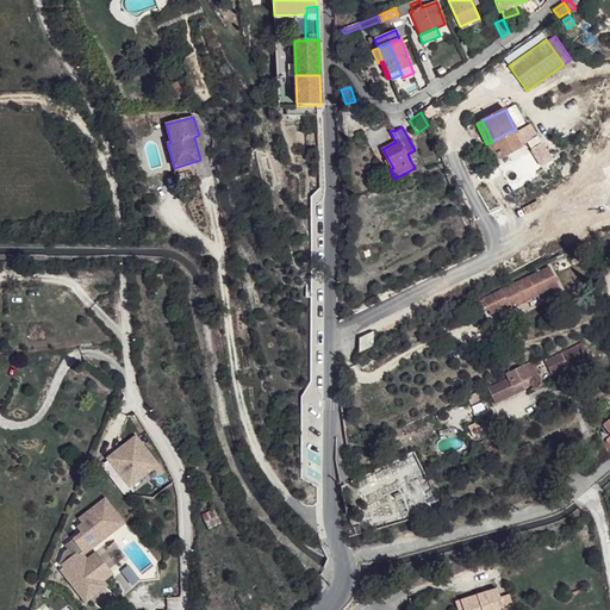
[(500,159),(500,160),(521,148),(511,131),(511,130),(492,142),(497,150),(500,159)]
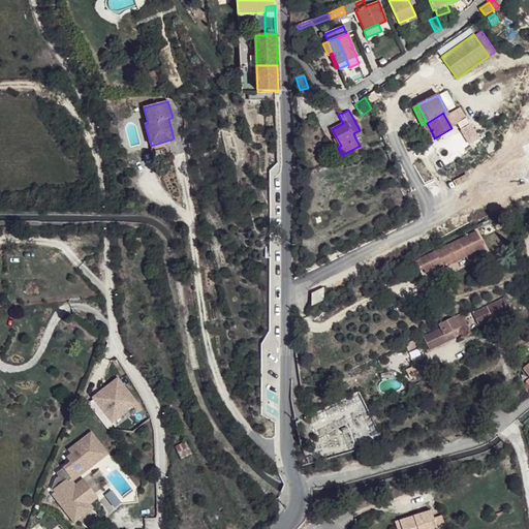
[(431,130),(427,123),(422,125),(426,133),(431,130)]
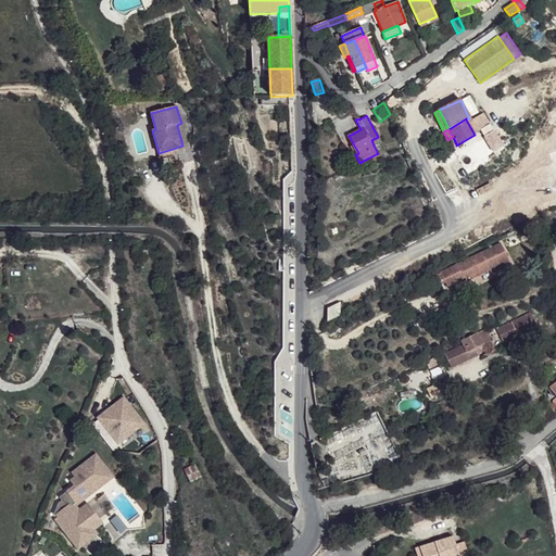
[(447,140),(451,147),(456,144),(453,137),(447,140)]
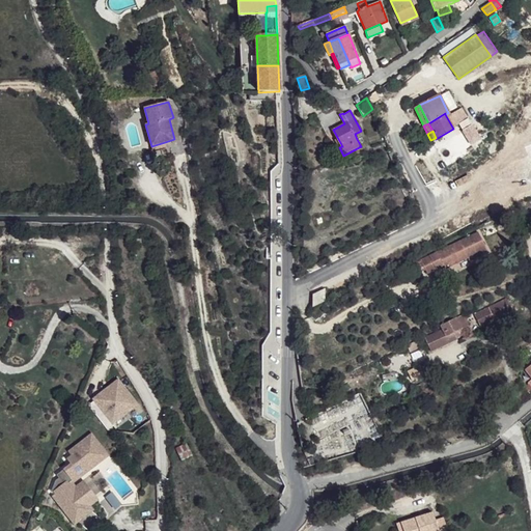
[(476,148),(481,145),(476,134),(473,135),(472,132),(468,134),(470,138),(472,138),(476,148)]
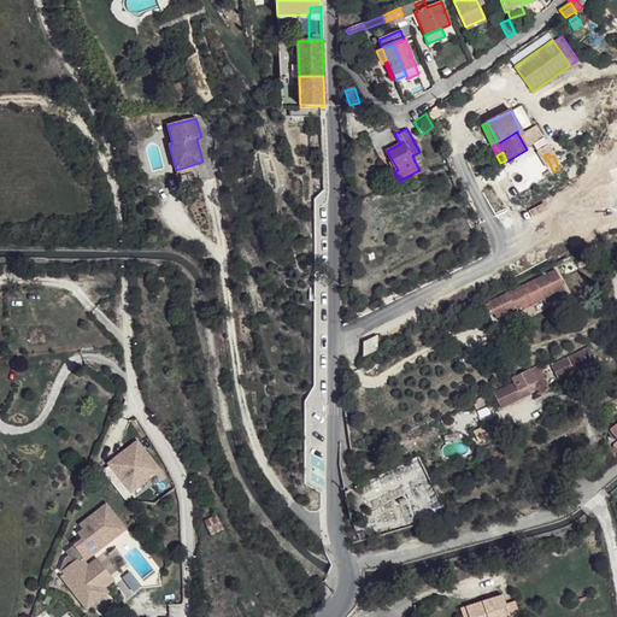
[(192,165),(176,170),(178,177),(194,174),(192,165)]
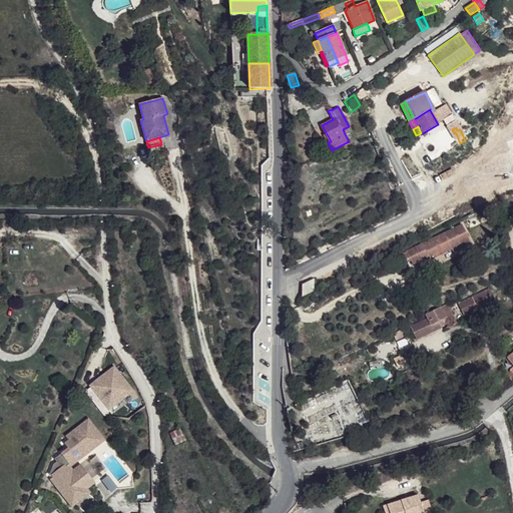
[(385,139),(378,142),(384,155),(390,152),(388,146),(385,140),(385,139)]
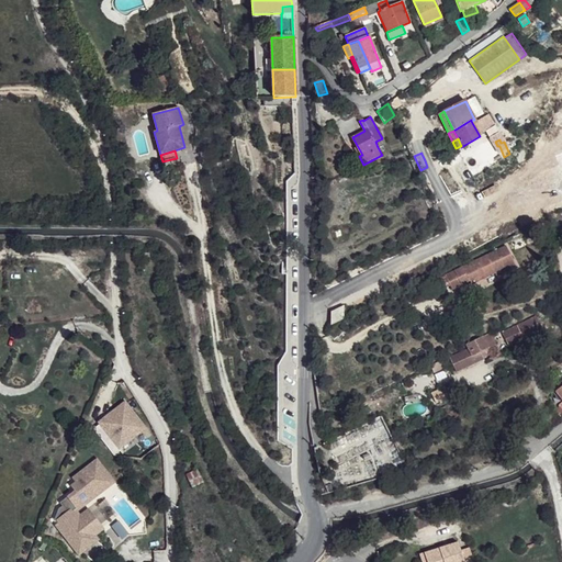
[(416,161),(411,164),(416,173),(420,171),(416,161)]
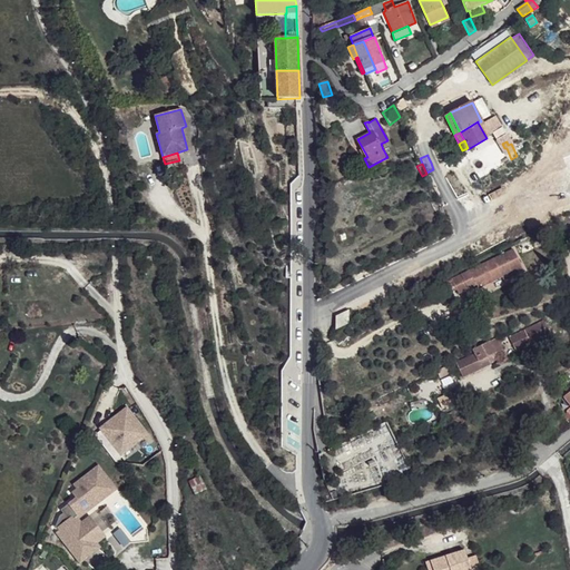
[(541,175),(528,180),(533,192),(547,186),(541,175)]
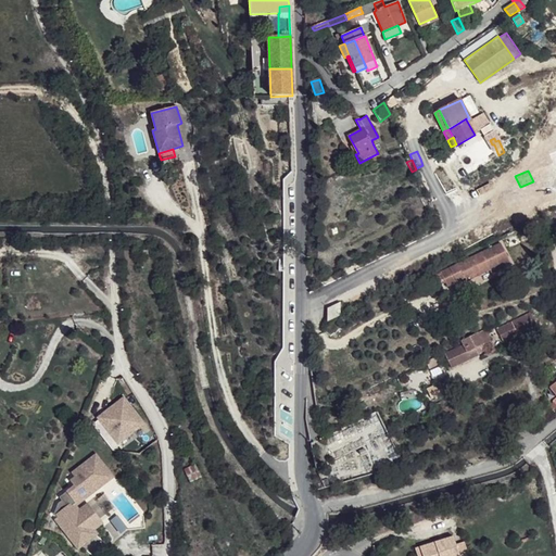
[(431,184),(425,187),(430,198),(437,196),(431,184)]
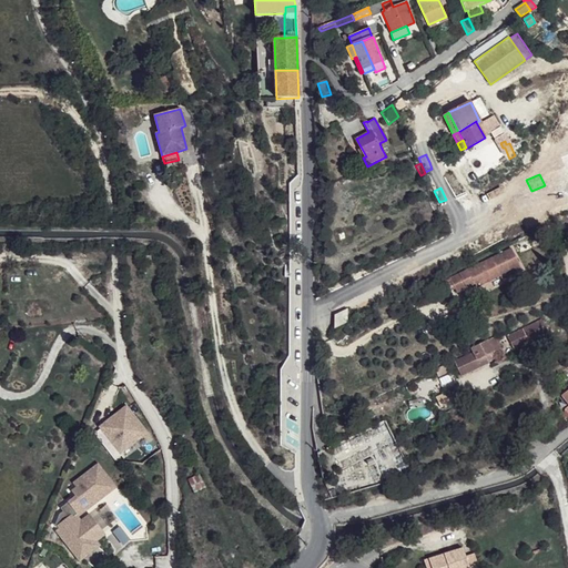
[(510,247),(450,277),(453,282),(462,277),(465,285),(464,285),(466,288),(474,284),(488,276),(490,280),(499,275),(494,263),(503,259),(504,261),(515,256),(510,247)]
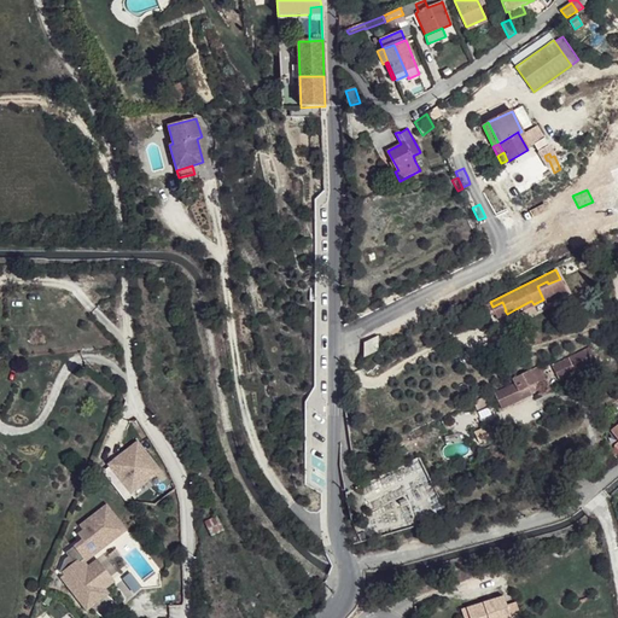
[(547,281),(537,286),(543,299),(546,304),(555,299),(548,284),(547,281)]
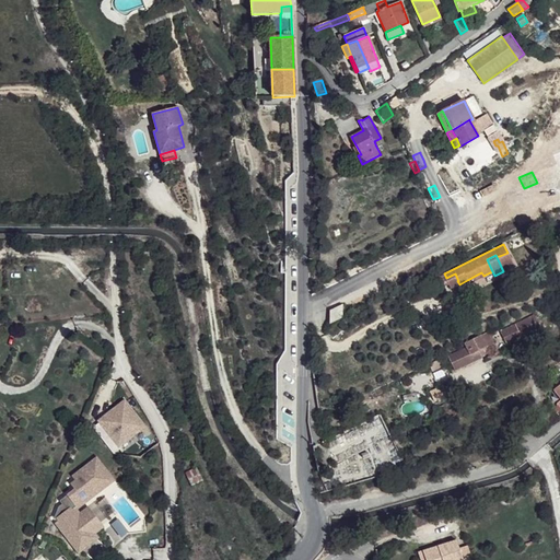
[(481,272),(467,280),(469,284),(483,278),(483,276),(481,272)]
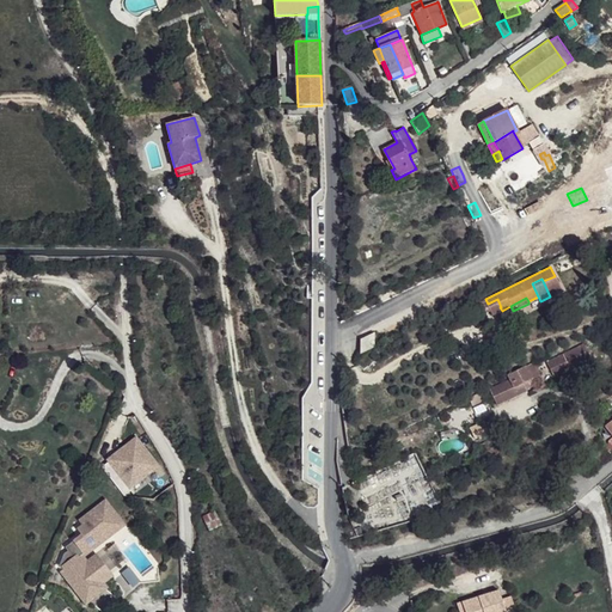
[(488,304),(491,311),(491,312),(494,317),(502,312),(502,311),(500,307),(501,307),(497,299),(488,304)]
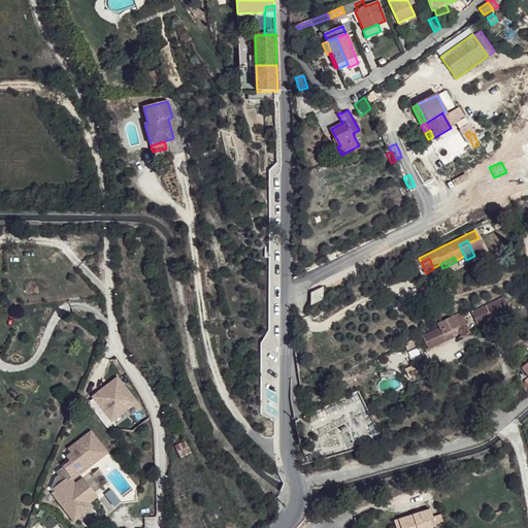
[(419,259),(411,262),(416,272),(424,268),(421,262),(419,259)]
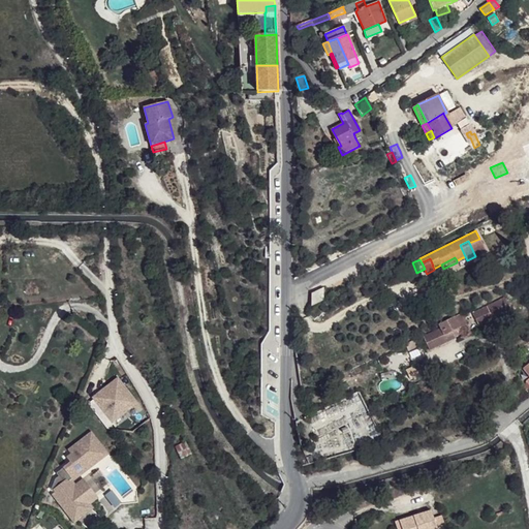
[(311,294),(311,307),(323,301),(323,288),(311,294)]
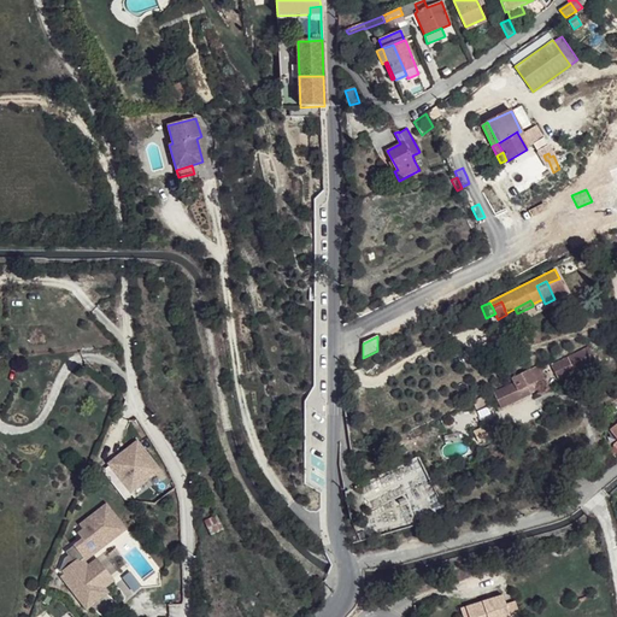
[(588,347),(551,365),(558,380),(595,362),(588,347)]
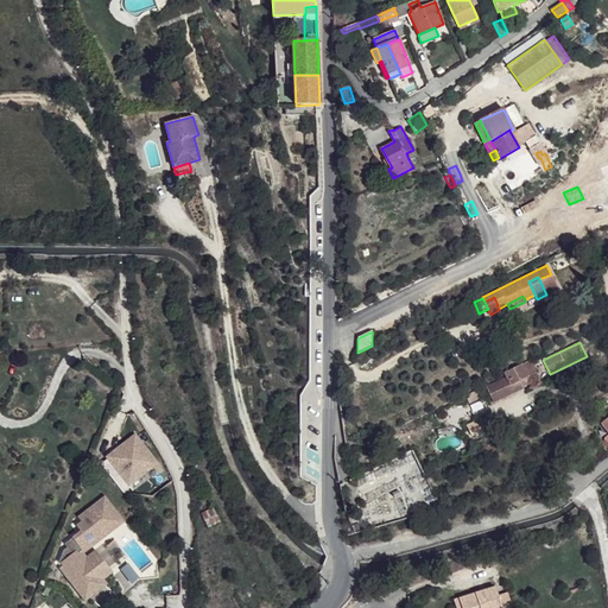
[(531,360),(494,378),(495,381),(501,396),(514,390),(515,393),(524,388),(524,387),(520,380),(530,377),(537,373),(531,360)]
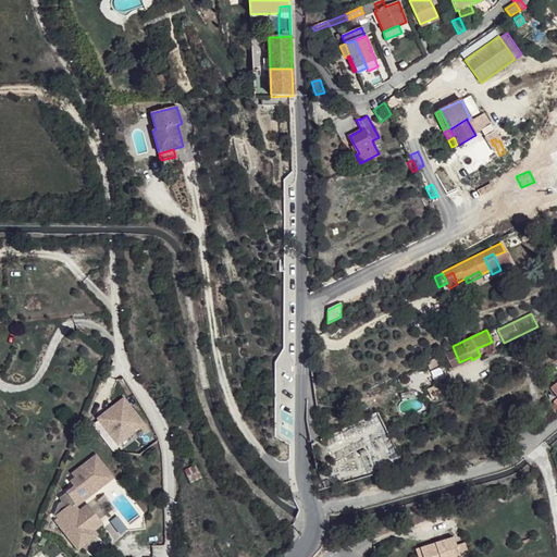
[(477,348),(480,355),(487,351),(485,345),(477,348)]
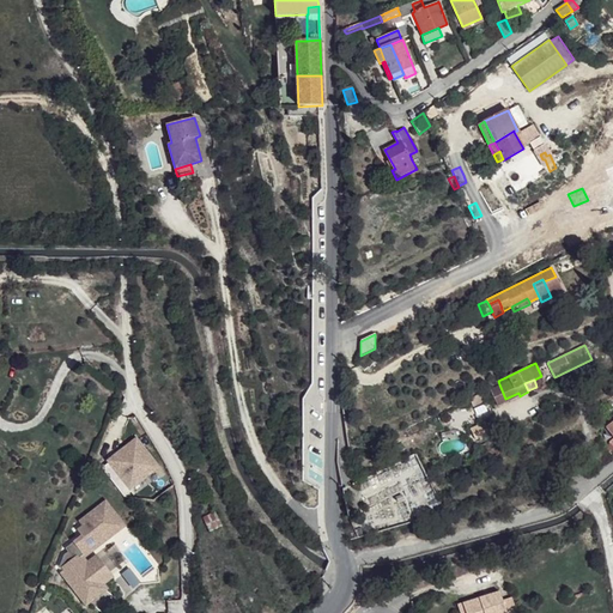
[(499,384),(489,389),(496,404),(505,399),(499,384)]
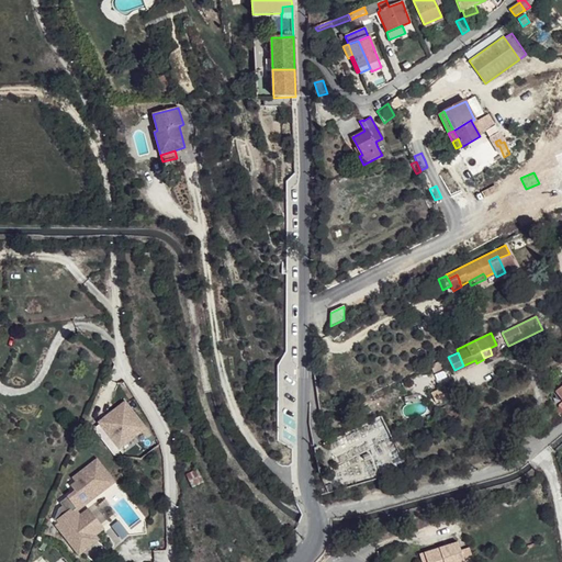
[(440,361),(430,367),(434,372),(444,368),(440,361)]
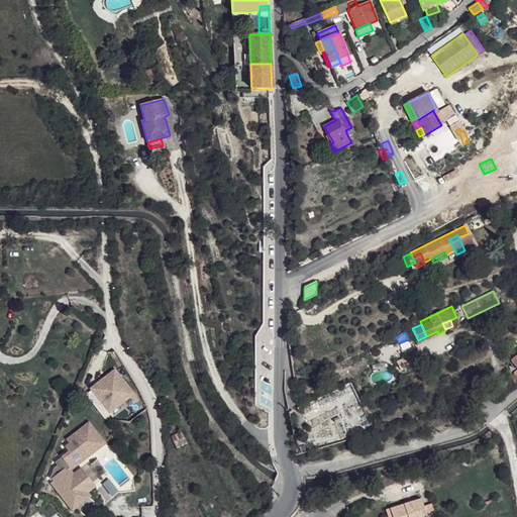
[(113,372),(85,394),(103,418),(111,412),(109,409),(129,393),(113,372)]
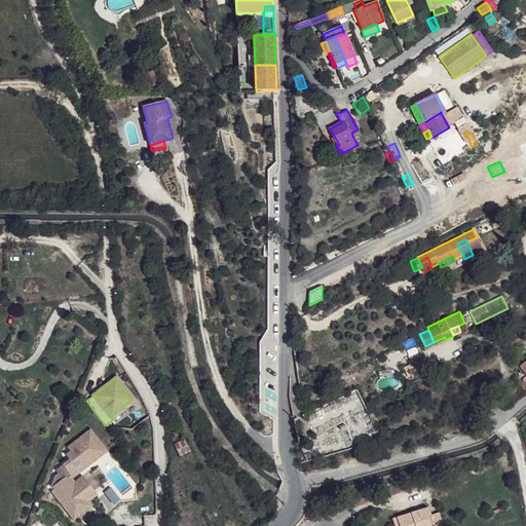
[(68,478),(104,451),(90,433),(69,449),(71,450),(66,454),(70,459),(55,470),(59,473),(54,476),(51,487),(74,517),(89,505),(68,478)]
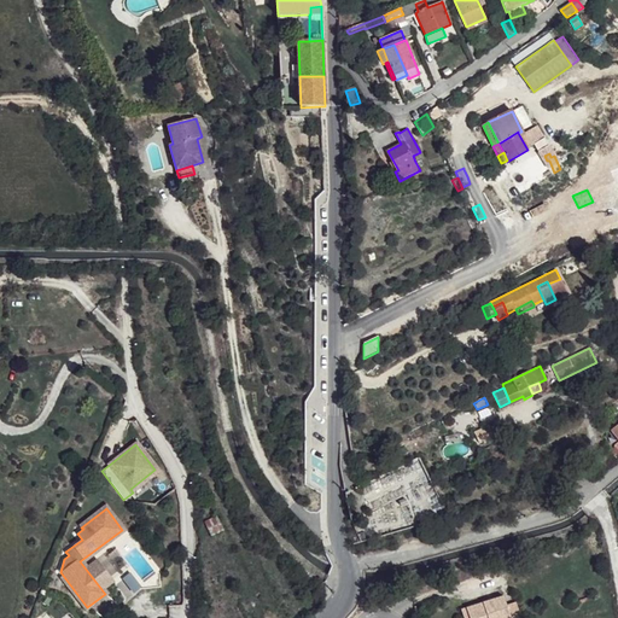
[(207,522),(214,537),(226,531),(219,517),(207,522)]
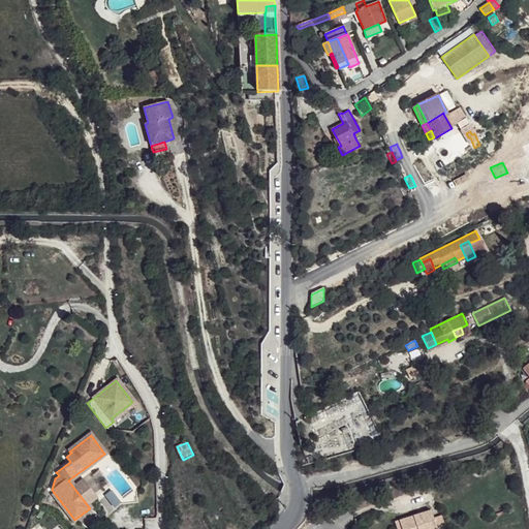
[(94,497),(83,481),(74,488),(86,503),(94,497)]
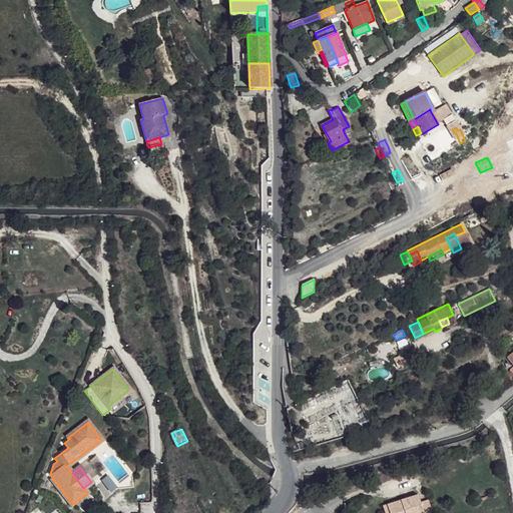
[(113,485),(106,477),(102,480),(108,489),(113,485)]
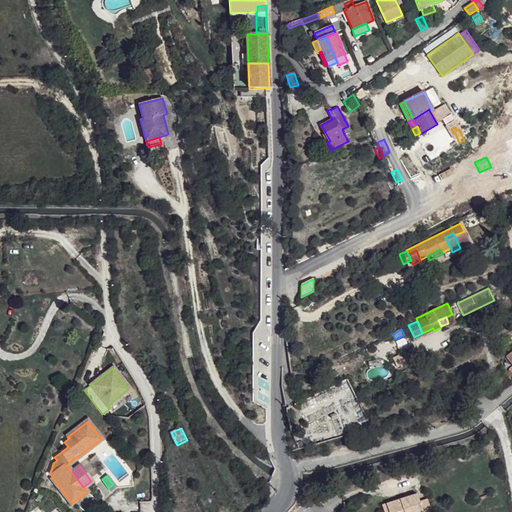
[(430,511),(427,501),(420,503),(417,495),(386,504),(387,511),(430,511)]
